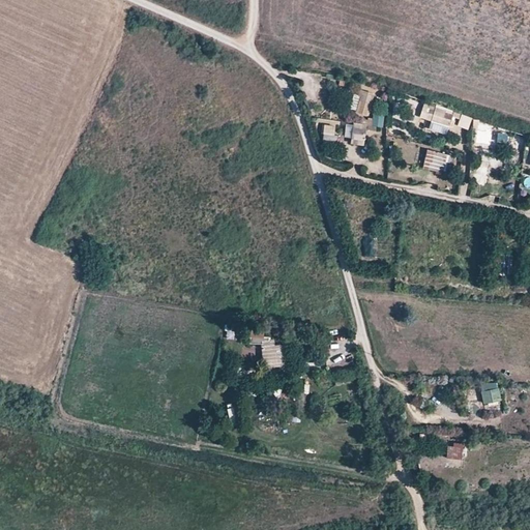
[(357,88),(351,111),(370,116),(376,93),(357,88)]
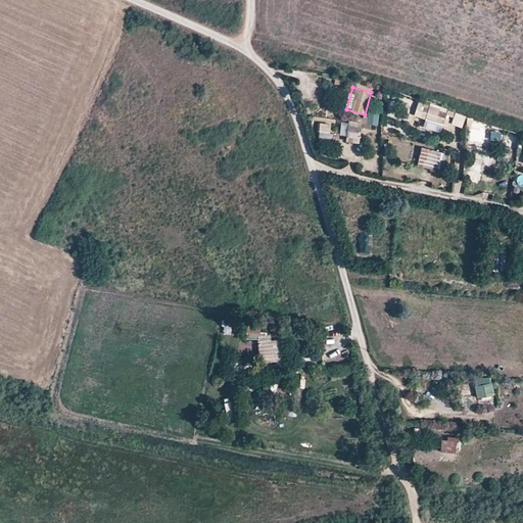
[(414,106),(425,110),(426,106),(415,102),(414,106)]
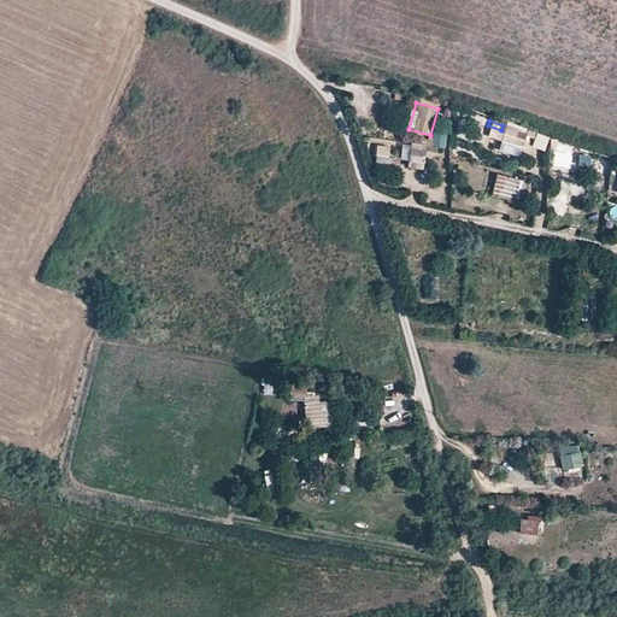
[(500,137),(511,141),(515,130),(504,127),(500,137)]
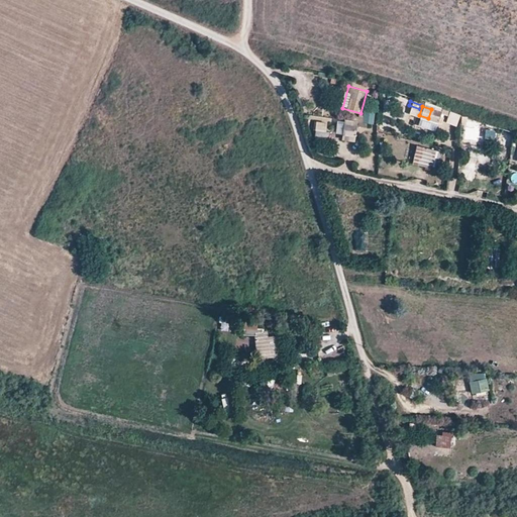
[(376,124),(376,111),(366,111),(366,123),(376,124)]
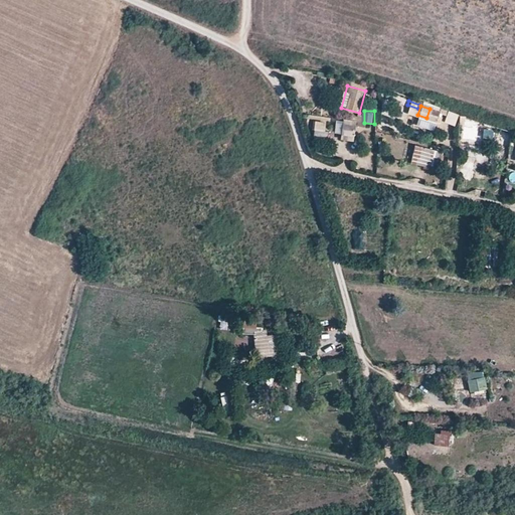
[(457,126),(460,115),(450,111),(446,123),(457,126)]
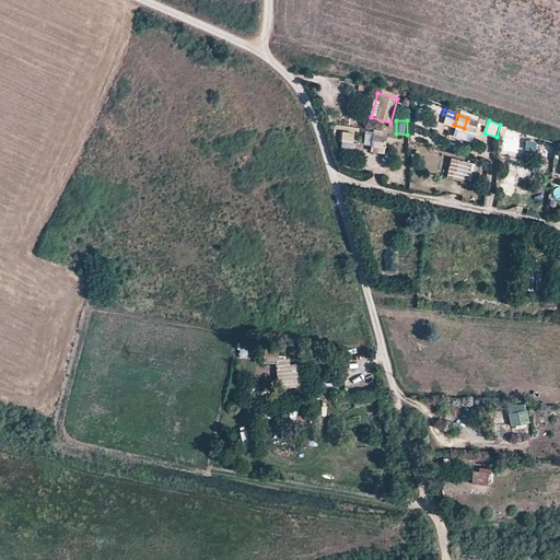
[(369,142),(380,144),(381,136),(376,136),(376,132),(371,131),(369,142)]
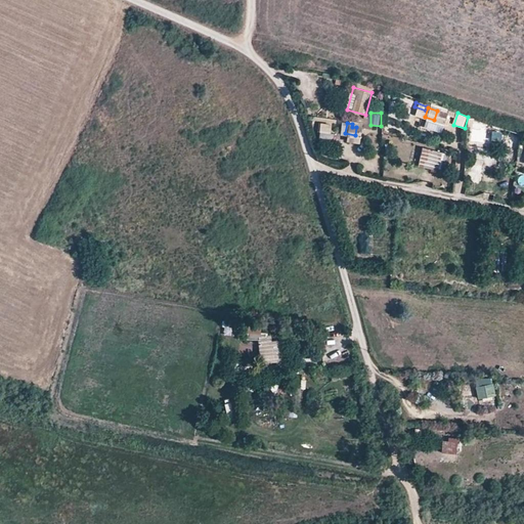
[(320,124),(320,140),(333,139),(332,124),(320,124)]
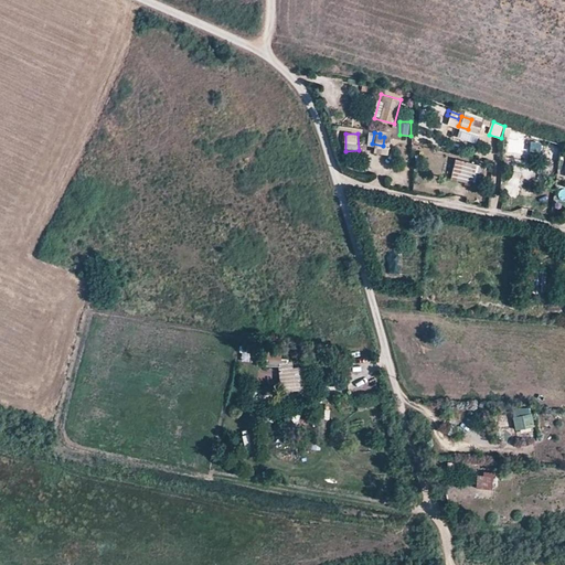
[(524,142),(523,142),(523,136),(505,135),(504,152),(524,155),(524,142)]
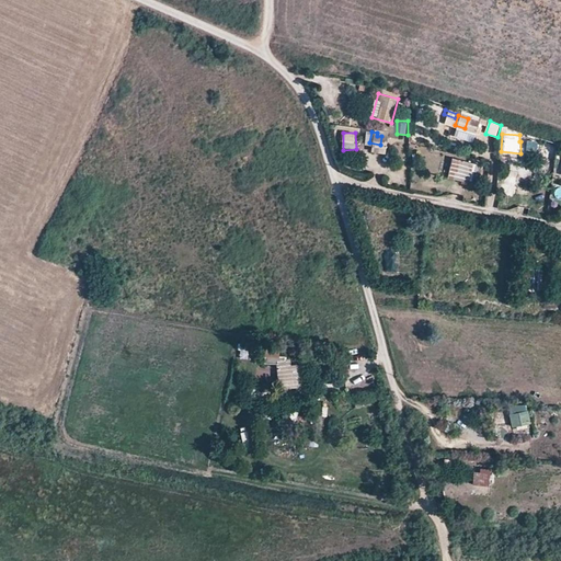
[(537,152),(540,138),(529,136),(526,149),(537,152)]
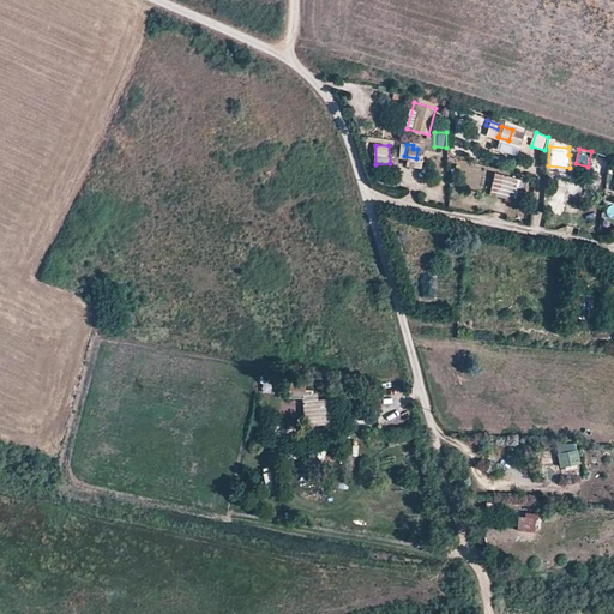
[(516,197),(522,198),(523,191),(511,188),(509,199),(516,200),(516,197)]
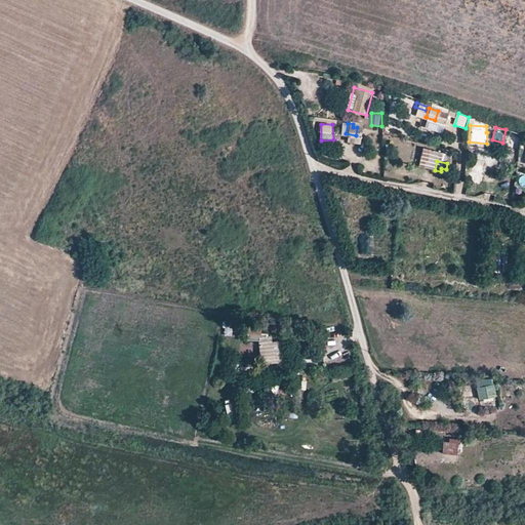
[(482,185),(483,173),(471,172),(470,184),(482,185)]
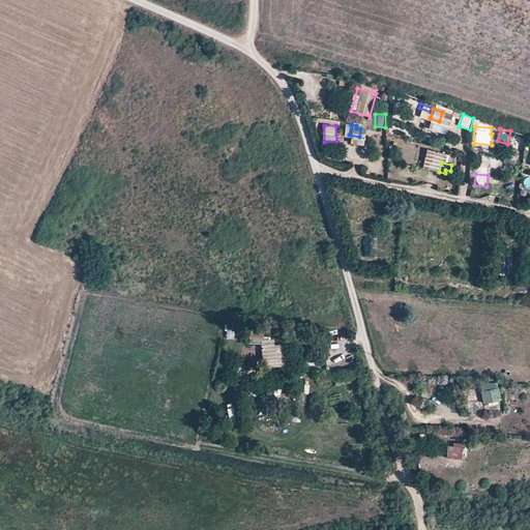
[(262,357),(284,356),(284,345),(273,346),(272,340),(268,340),(268,346),(261,347),(262,357)]
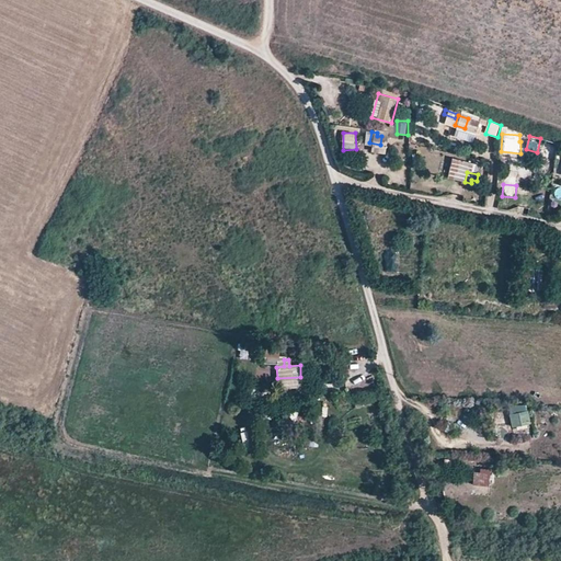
[(517,436),(534,434),(529,411),(513,414),(517,436)]
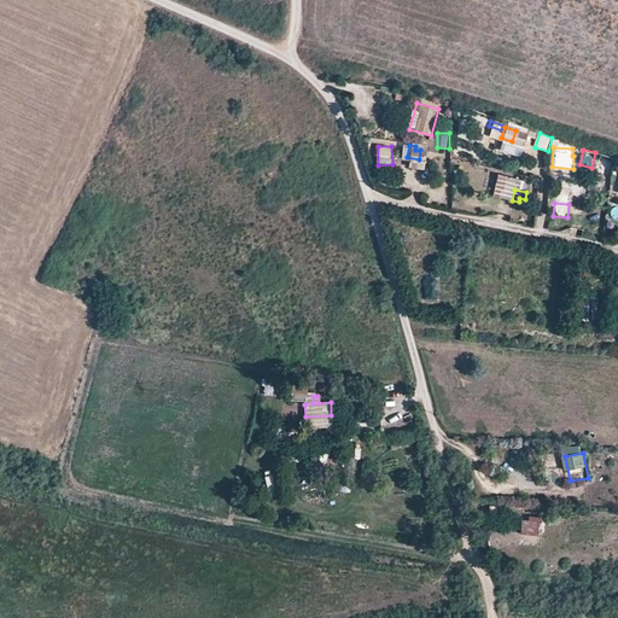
[(522,532),(538,534),(540,517),(529,514),(529,518),(523,518),(522,532)]
